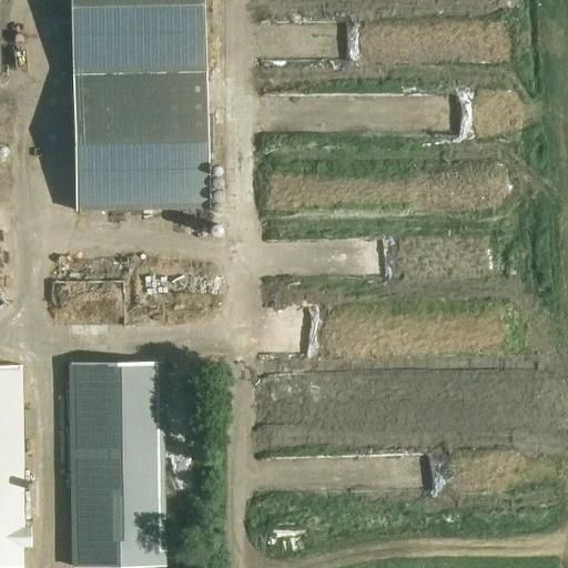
[(69,0),(75,211),(209,209),(203,0),(69,0)]
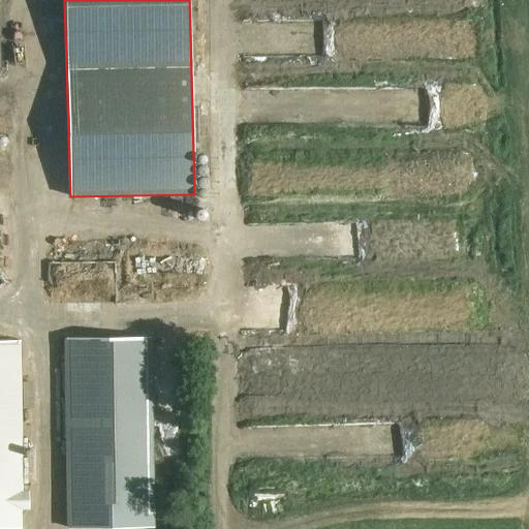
[(42,168),(28,170),(30,184),(44,182),(42,168)]
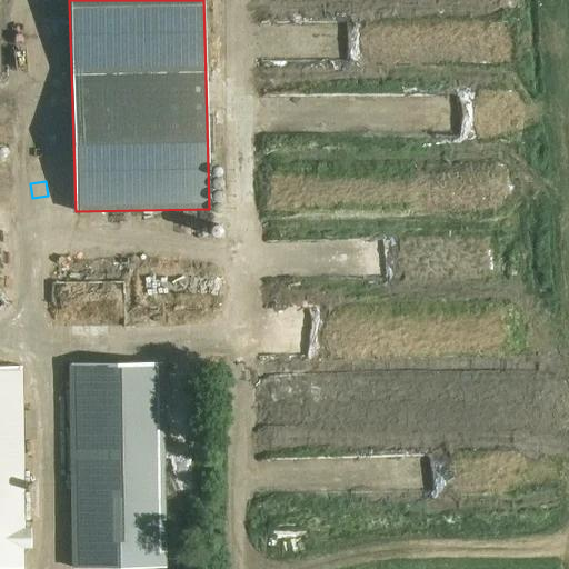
[(20,243),(21,228),(7,227),(6,242),(20,243)]
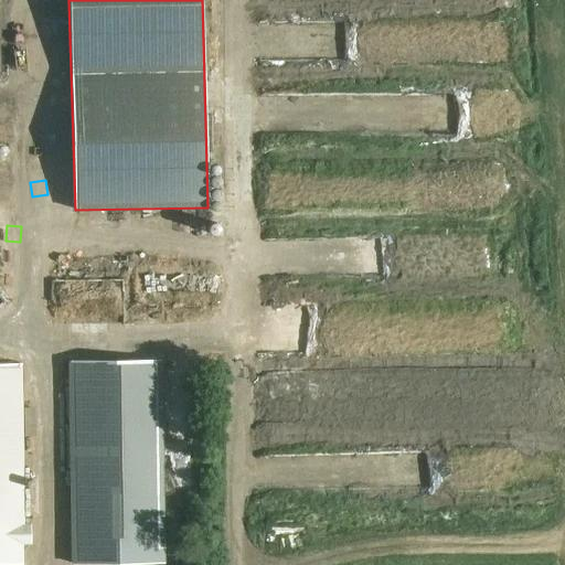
[(159,362),(71,363),(74,564),(162,563),(159,362)]
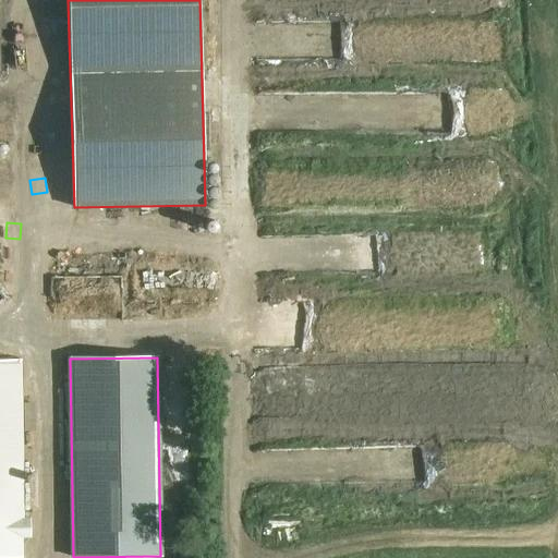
[(29,521),(22,521),(20,359),(0,359),(0,557),(22,557),(22,540),(29,540),(29,521)]
